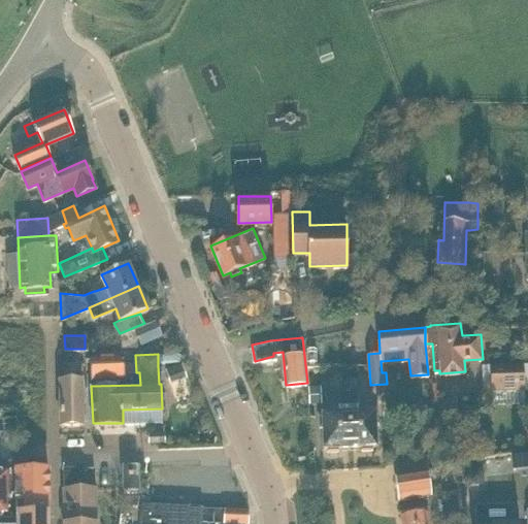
[(132,363),(124,363),(123,356),(90,357),(91,386),(140,385),(139,372),(136,372),(133,372),(132,363)]
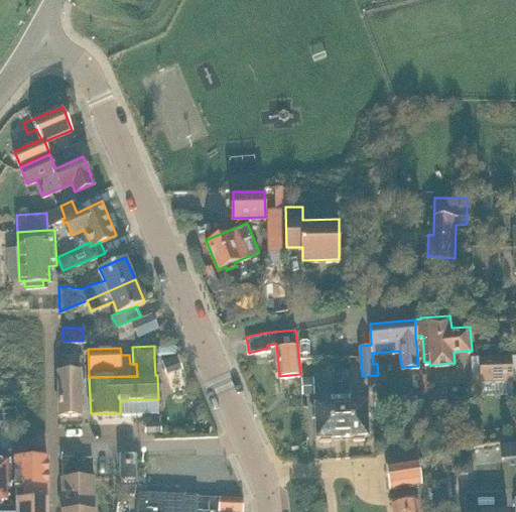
[(480,379),(511,379),(511,353),(479,354),(480,379)]
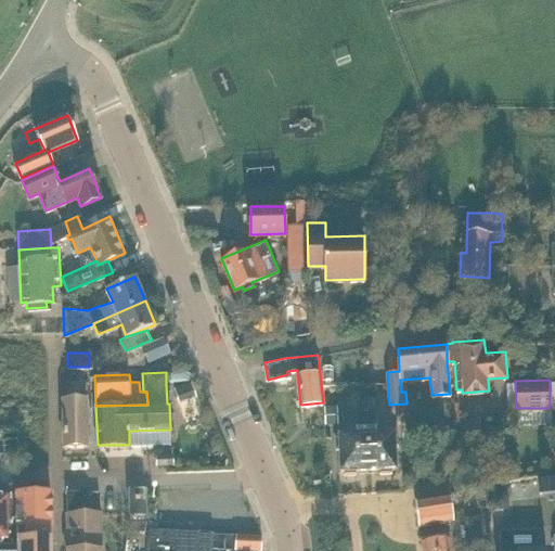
[(64,445),(87,445),(86,399),(63,399),(64,445)]
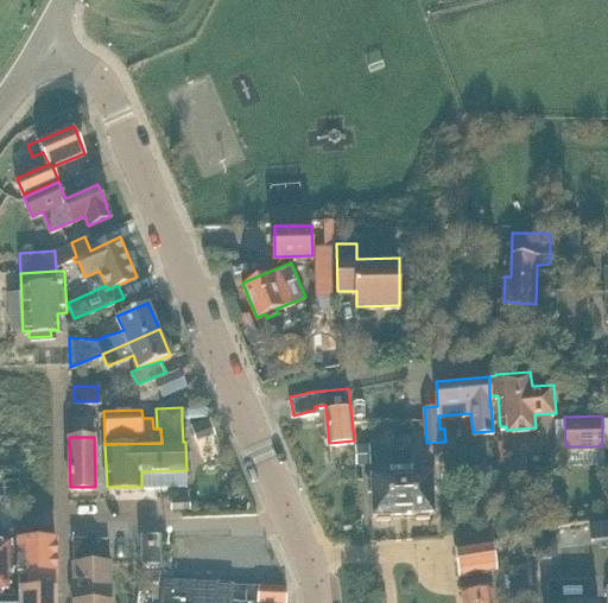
[(358,463),(368,462),(366,444),(355,445),(358,463)]
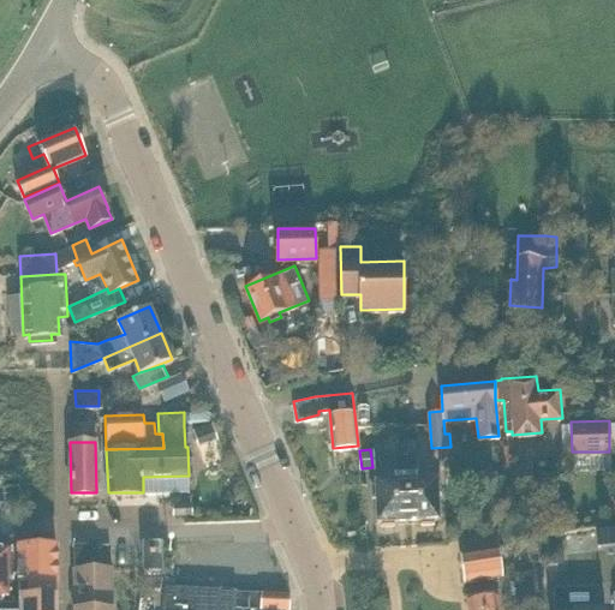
[(395,470),(406,470),(405,453),(395,454),(395,470)]
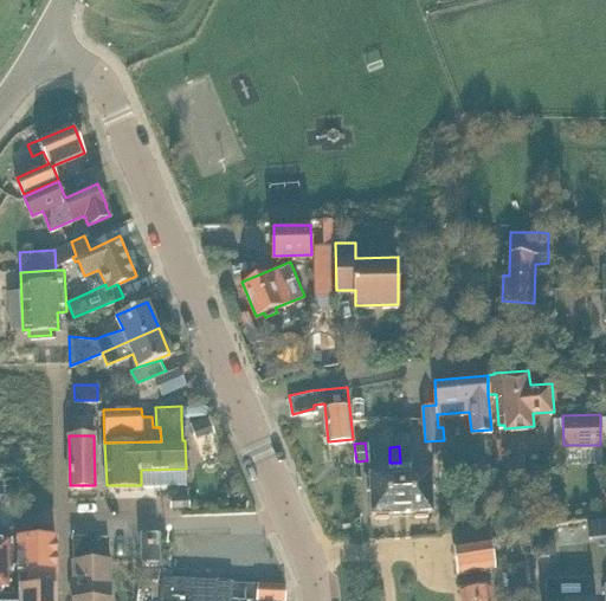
[(411,470),(410,463),(410,446),(399,446),(400,463),(400,470),(401,511),(416,511),(416,515),(427,515),(427,511),(431,511),(430,486),(434,486),(434,473),(430,473),(429,469),(427,469),(427,467),(412,467),(412,470),(411,470)]
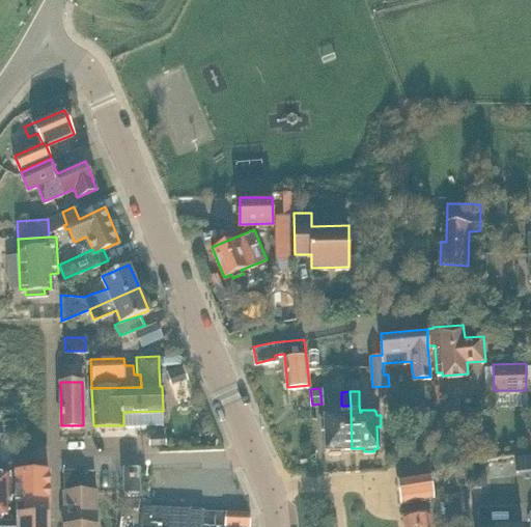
[(340,449),(352,448),(351,412),(326,413),(326,417),(320,417),(322,428),(326,428),(327,449),(329,449),(329,452),(340,452),(340,449)]
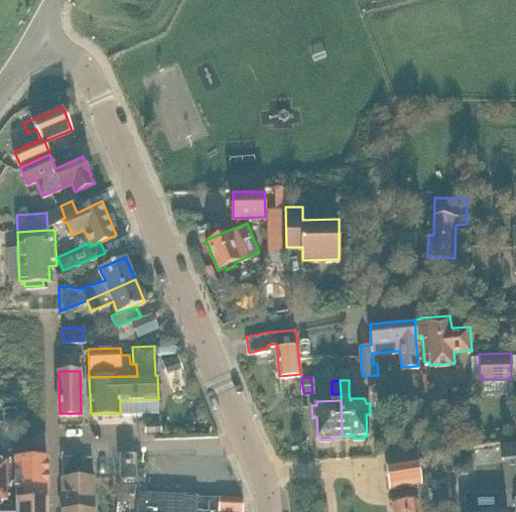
[(19,441),(28,441),(28,432),(19,432),(19,441)]
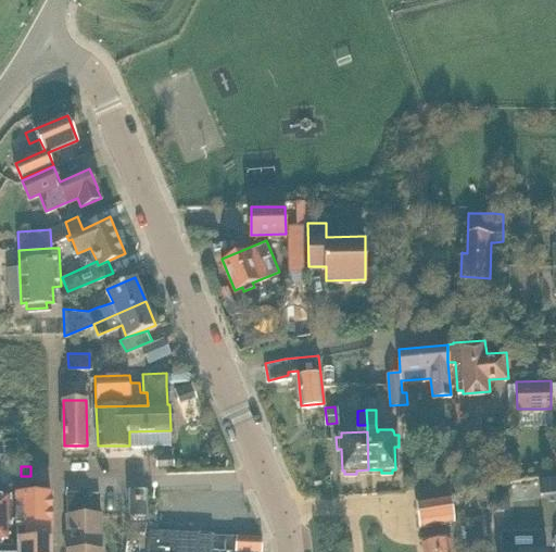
[(147,502),(146,502),(146,489),(130,489),(130,514),(146,514),(146,506),(147,506),(147,502)]
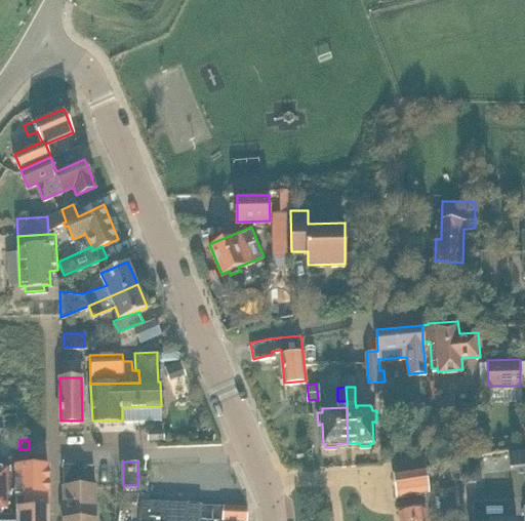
[(75,476),(95,476),(95,464),(64,464),(64,520),(95,520),(94,484),(75,484),(75,476)]
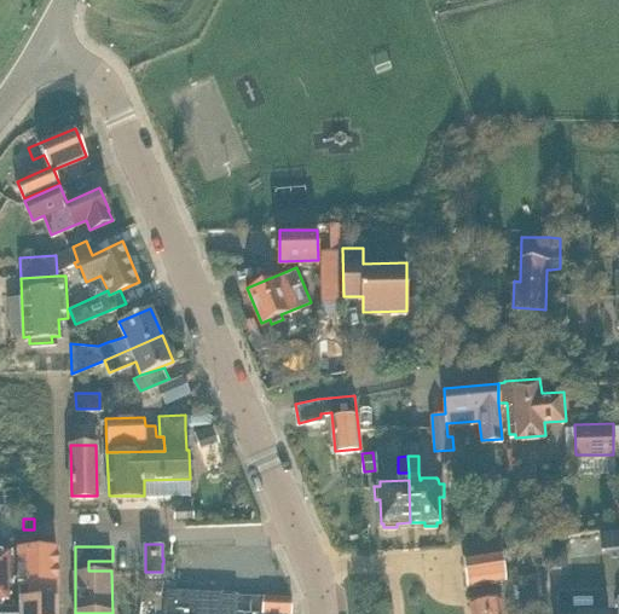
[(17,550),(0,549),(0,603),(11,604),(18,604),(17,550)]
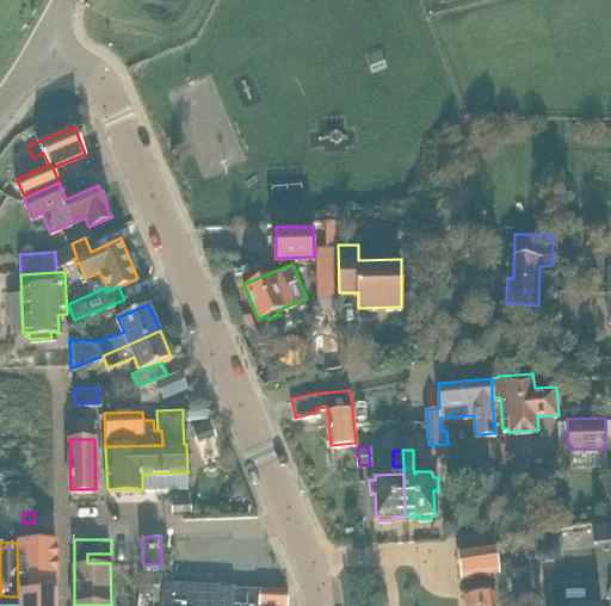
[(17,605),(57,605),(56,542),(17,543),(18,597),(18,604),(17,605)]
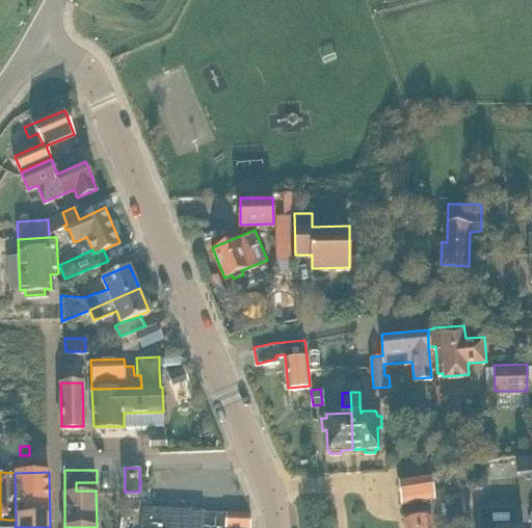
[(401,501),(433,497),(430,473),(398,478),(401,501)]
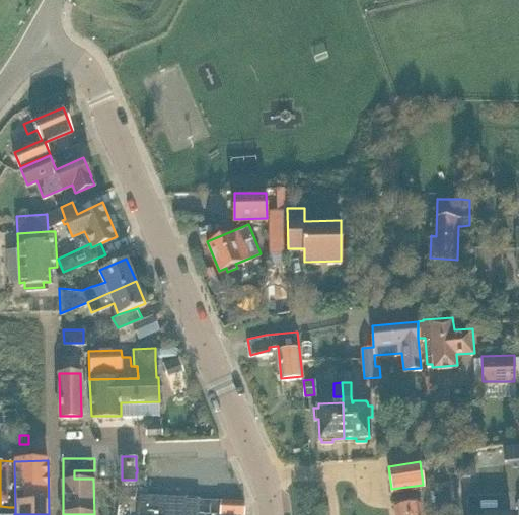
[(467,514),(510,514),(511,511),(510,511),(510,494),(478,495),(467,495),(467,514)]
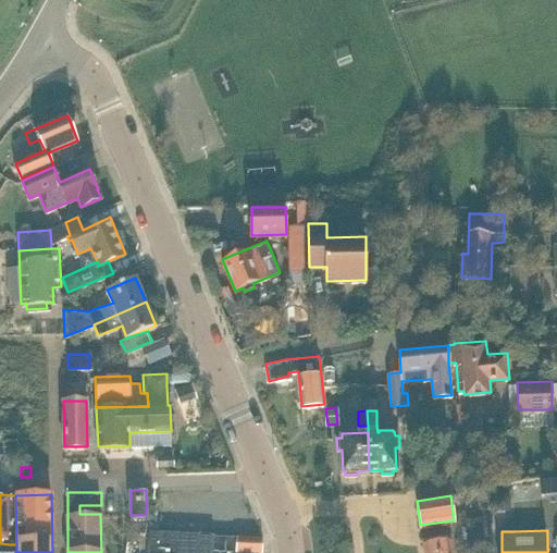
[(207,552),(208,533),(199,533),(198,552),(207,552)]
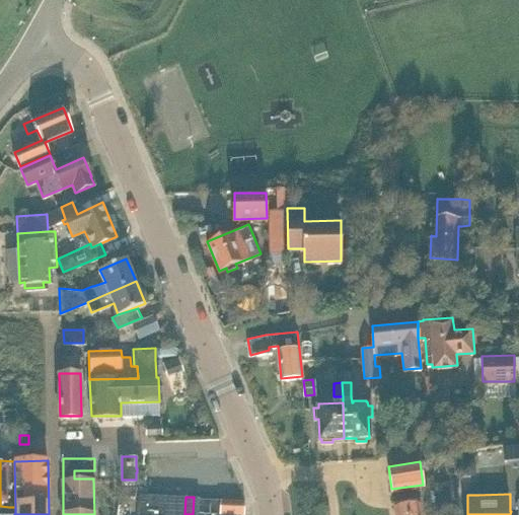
[(244,513),(245,499),(221,498),(220,512),(244,513)]
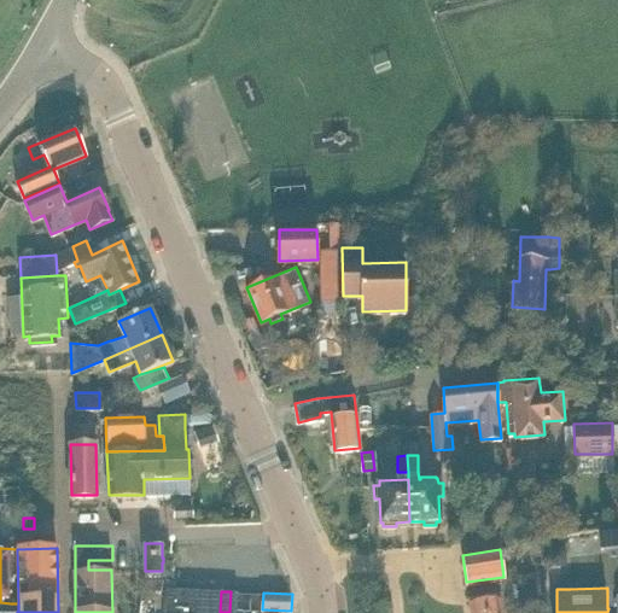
[(501,612),(500,599),(487,601),(487,594),(468,596),(470,612),(501,612)]
